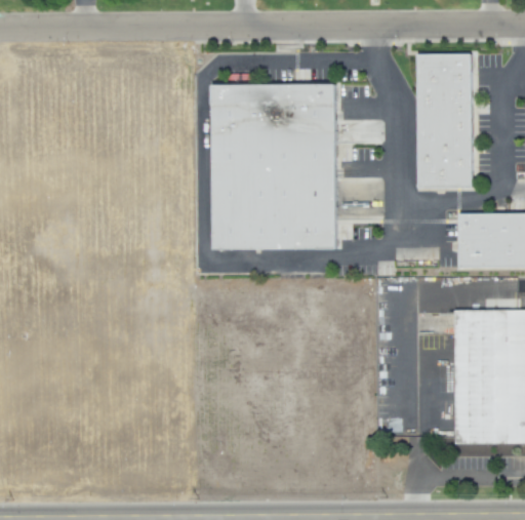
[(417,53),(469,52),(470,186),(418,186),(417,53)]
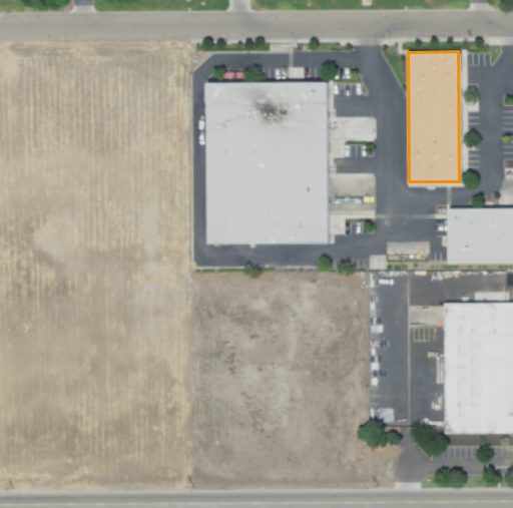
[(204,84),(324,82),(325,243),(206,243),(204,84)]
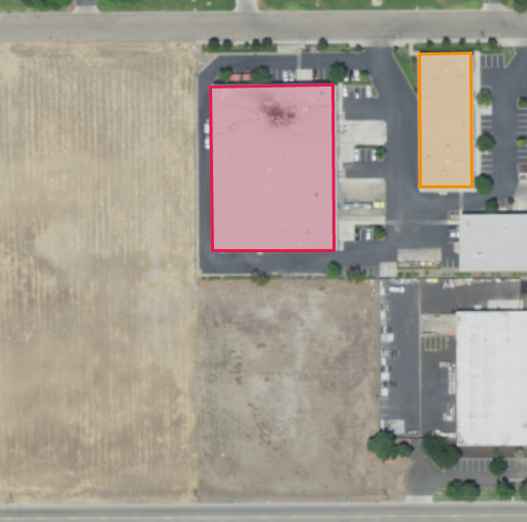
[(341,120),(340,139),(382,139),(383,120),(341,120)]
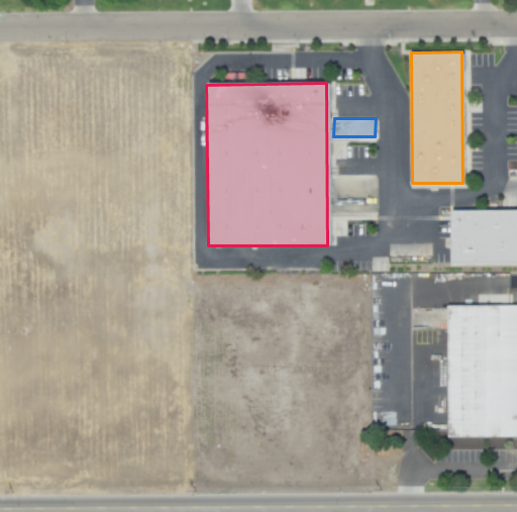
[(516,261),(451,262),(451,210),(516,209),(516,261)]
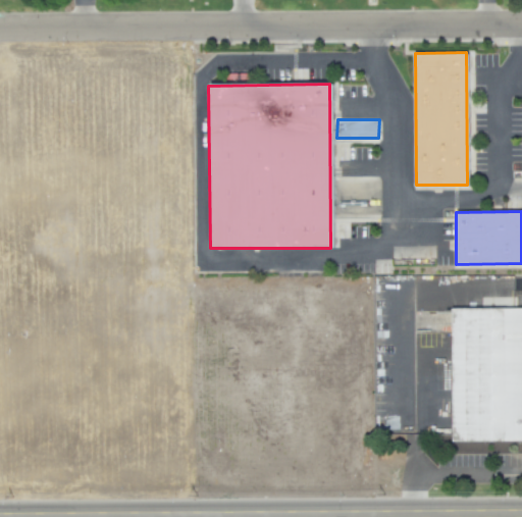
[(489,308),(521,308),(521,440),(490,440),(453,441),(452,308),(489,308)]
